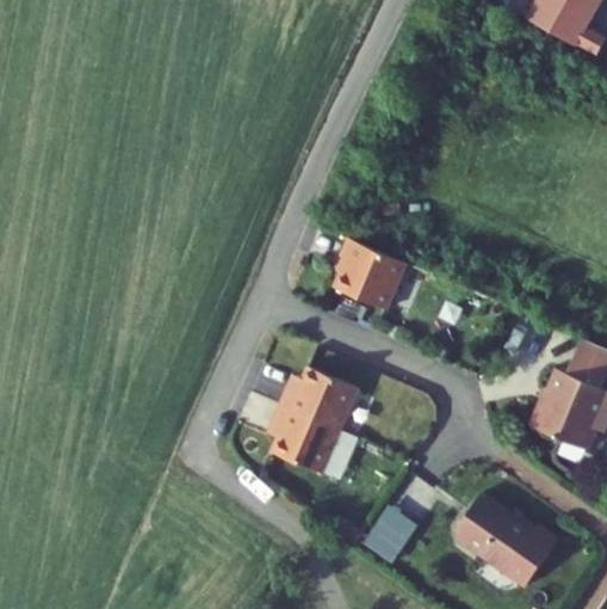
[(508,0),(503,10),(525,20),(534,0),(508,0)]
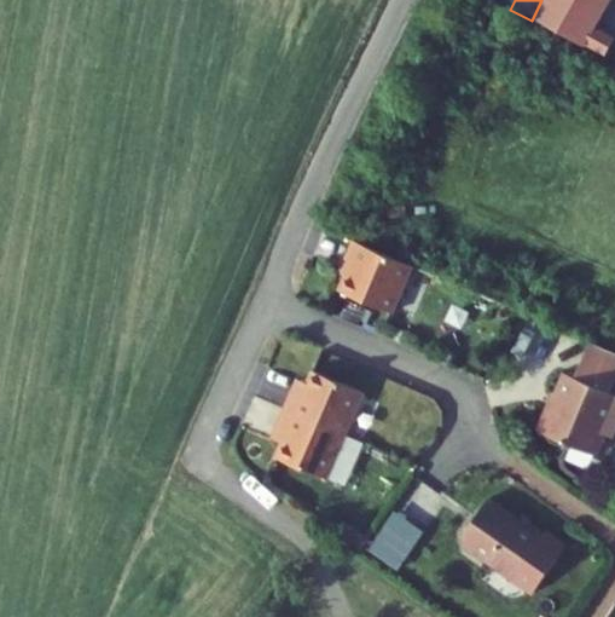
[(541,0),(532,21),(603,58),(614,38),(596,28),(609,0),(541,0)]
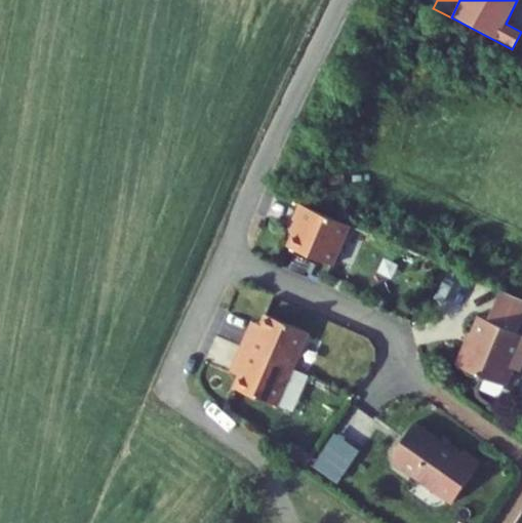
[(350,224),(302,203),(294,220),(298,223),(289,245),(333,264),(350,224)]
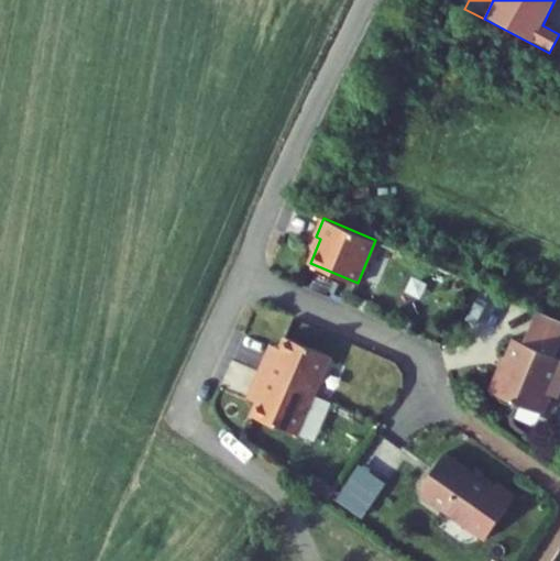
[(559,347),(559,321),(538,311),(523,342),(514,338),(500,369),(496,366),(486,389),(538,415),(548,395),(555,398),(559,386),(559,360),(555,358),(559,347)]
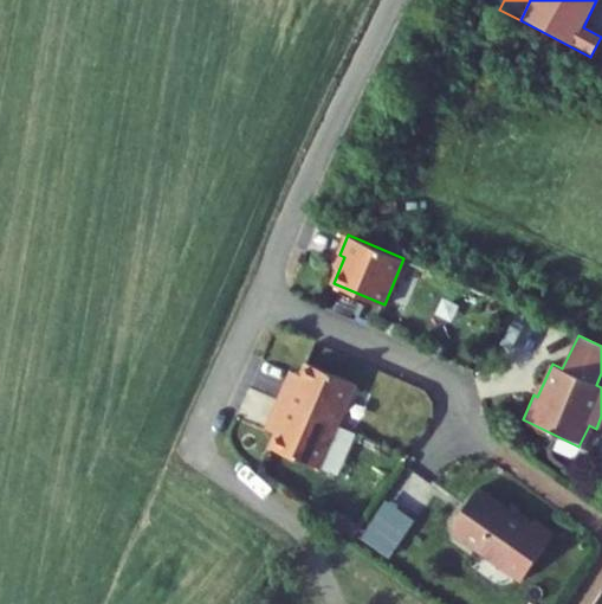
[(284,384),(277,400),(334,426),(353,385),(305,364),(299,376),(295,389),(284,384)]
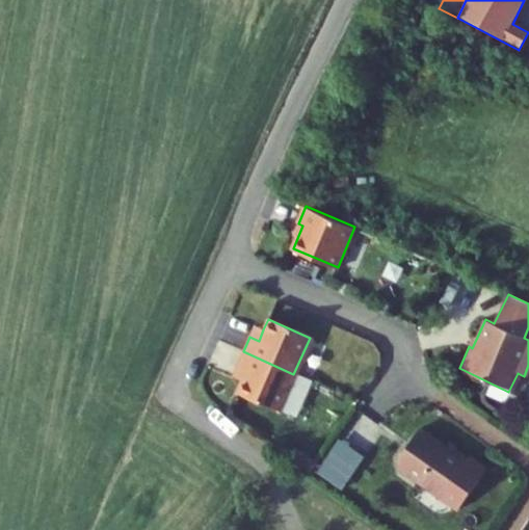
[(249,337),(259,341),(263,329),(255,326),(249,337)]
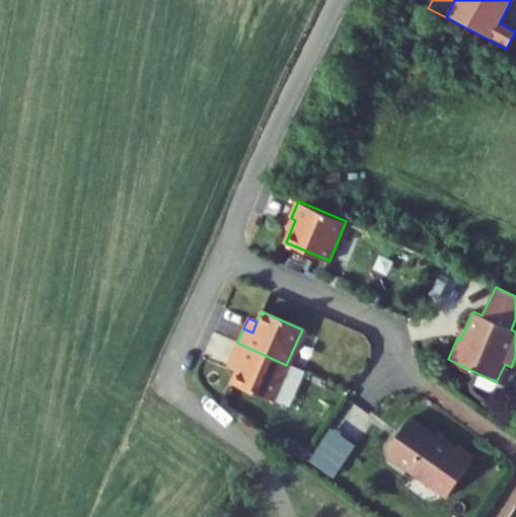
[(286,365),(237,343),(231,358),(238,361),(234,371),(229,383),(270,401),(286,365)]
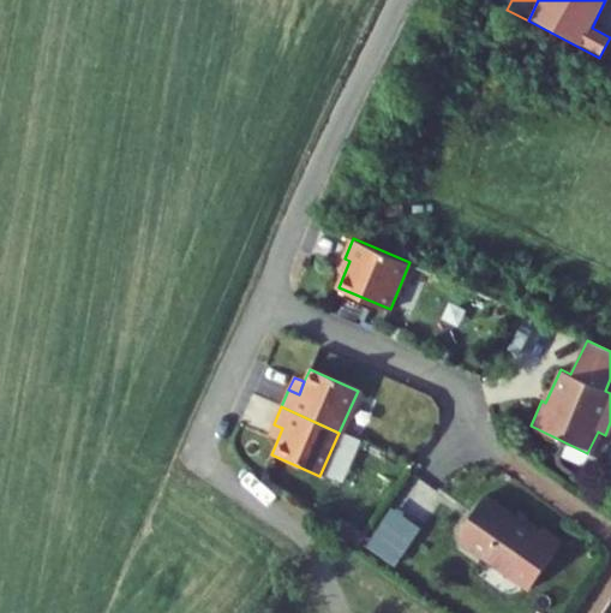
[(282,428),(274,424),(268,436),(277,440),(282,428)]
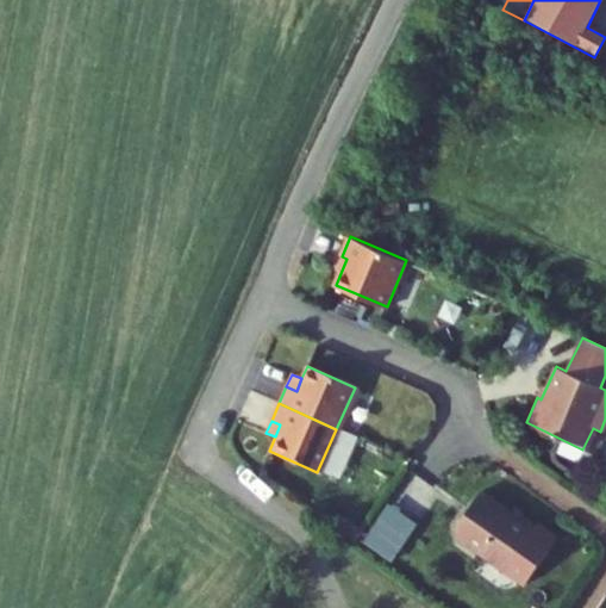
[(407,477),(399,500),(430,510),(438,488),(407,477)]
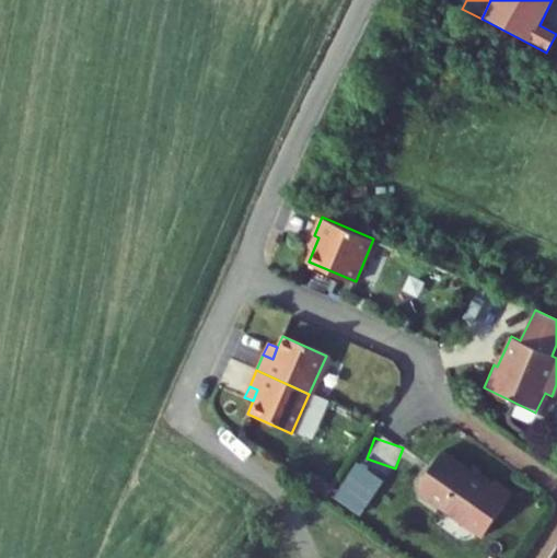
[(461,527),(488,489),(440,455),(417,487),(419,497),(461,527)]
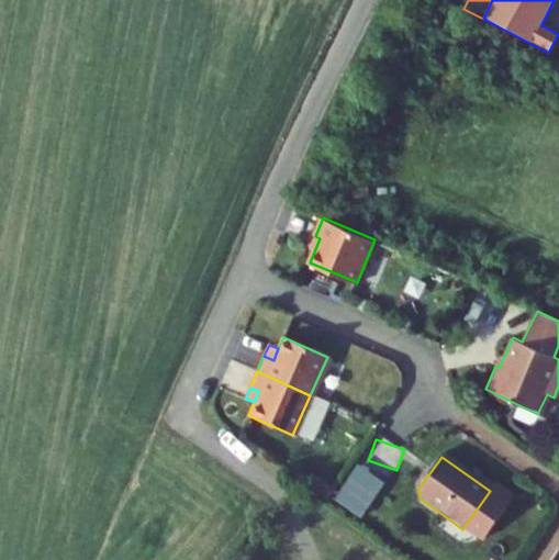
[(358,518),(384,483),(358,463),(332,499),(358,518)]
